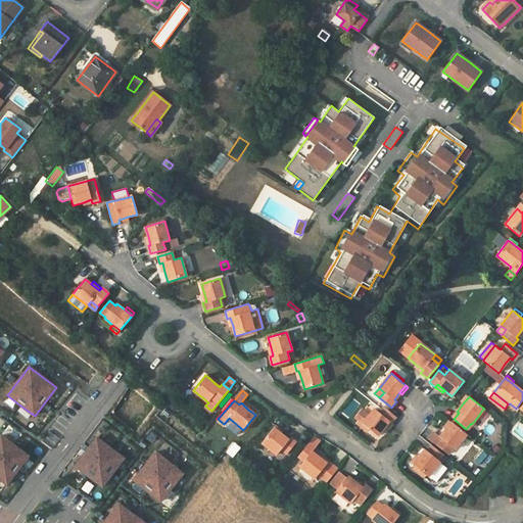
[(250,407),(248,410),(255,415),(257,413),(250,407)]
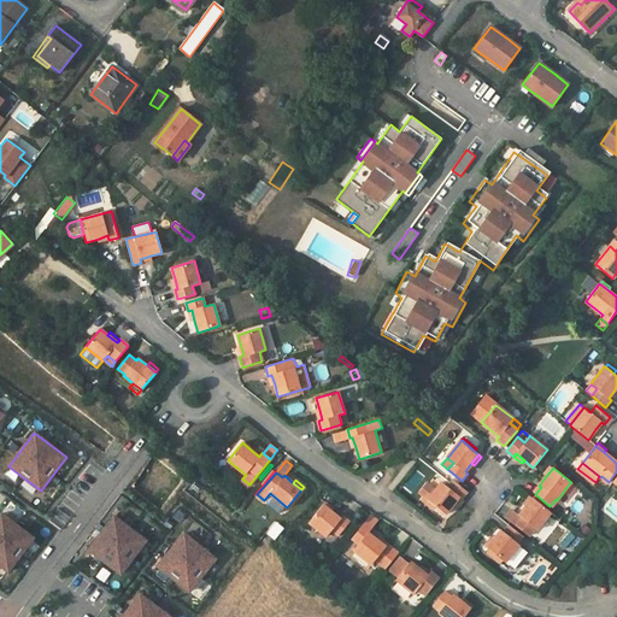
[(430,487),(423,497),(436,506),(446,515),(452,505),(459,497),(462,499),(468,492),(453,480),(448,487),(441,482),(435,491),(430,487)]
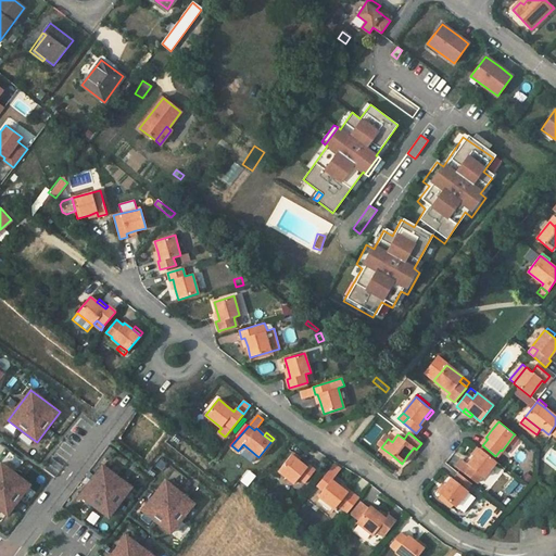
[(514,434),(508,442),(513,444),(518,438),(514,434)]
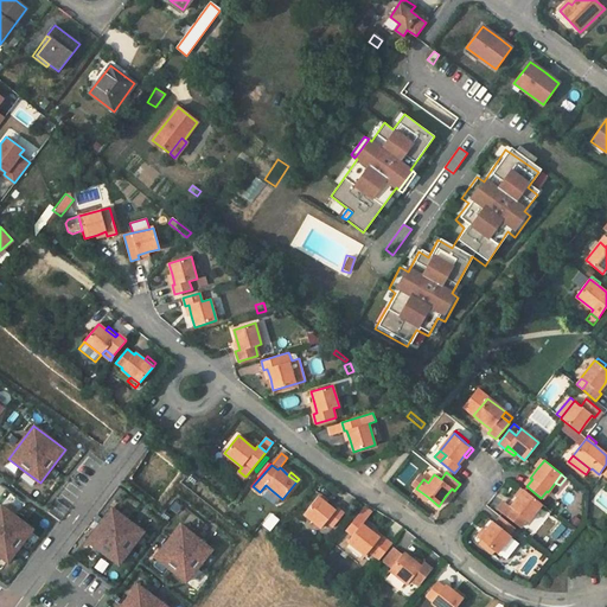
[(420,475),(413,485),(416,489),(423,479),(420,475)]
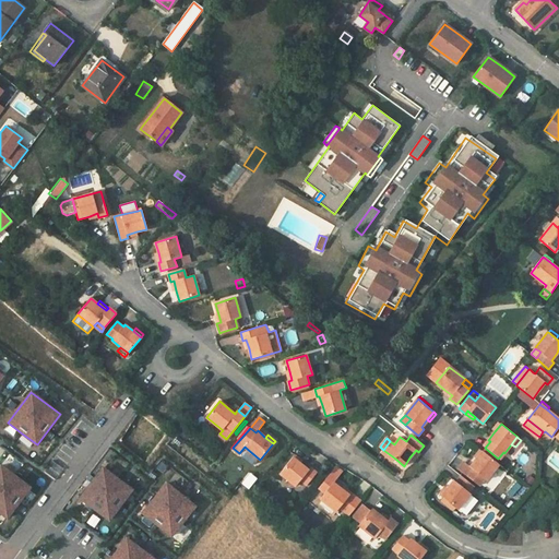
[(260,460),(246,448),(241,453),(241,455),(253,465),(256,465),(260,460)]
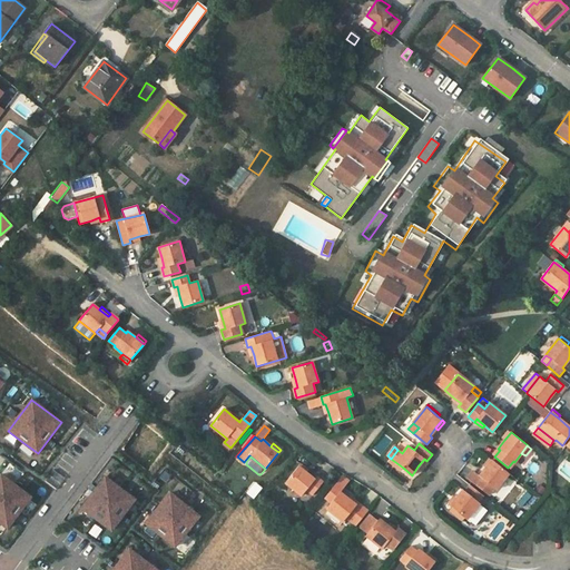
[(490,458),(483,467),(485,468),(492,460),(490,458)]
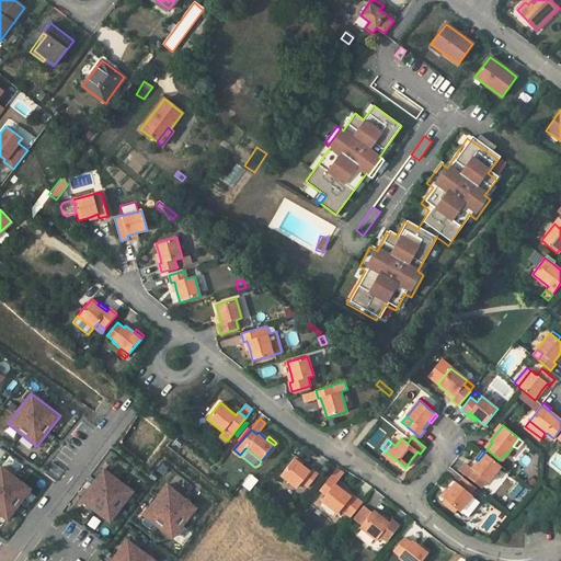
[(385,451),(380,457),(392,466),(397,460),(385,451)]
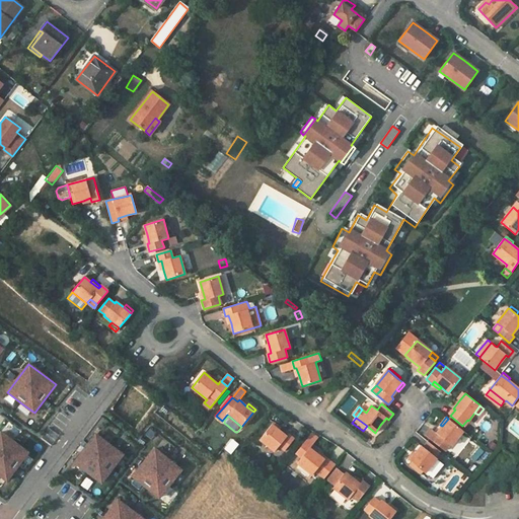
[(442,426),(436,434),(438,435),(434,441),(446,450),(450,445),(451,445),(463,431),(448,419),(442,426)]
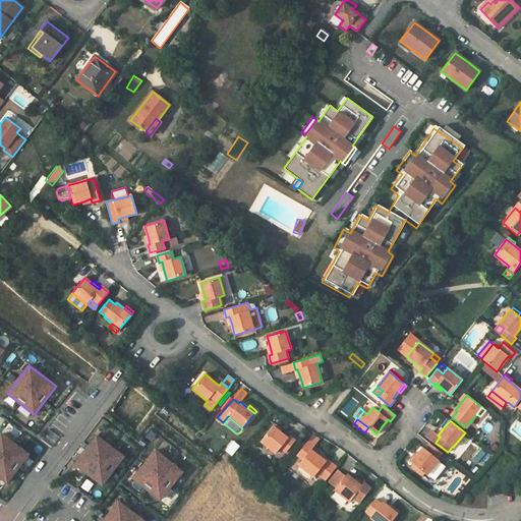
[(275,423),(273,426),(280,431),(282,429),(275,423)]
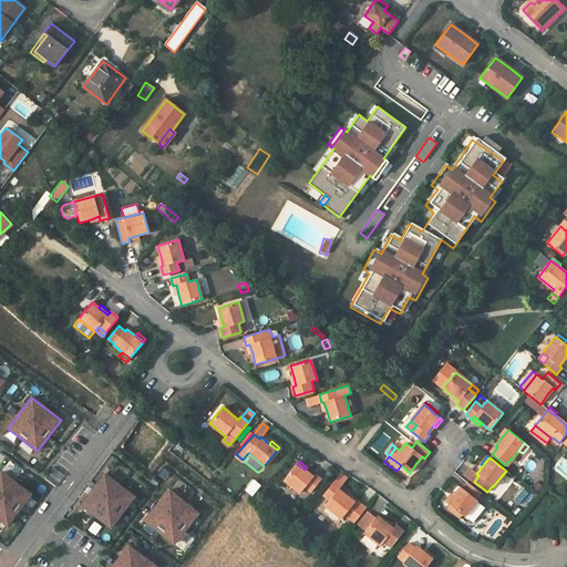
[(297,464),(284,480),(291,486),(300,493),(305,487),(311,493),(321,480),(315,474),(312,476),(305,470),(297,464)]
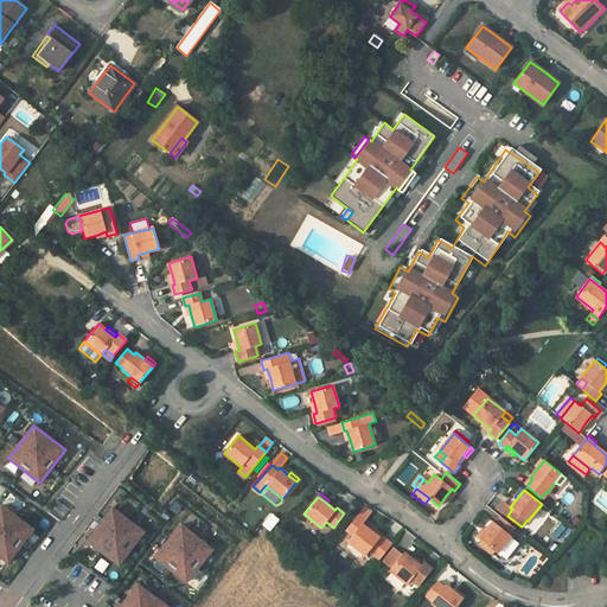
[(0,508),(0,557),(8,563),(32,531),(0,508)]
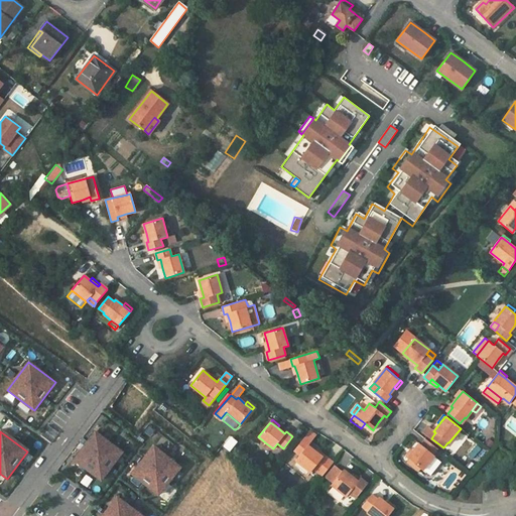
[(309,431),(303,438),(309,443),(315,436),(309,431)]
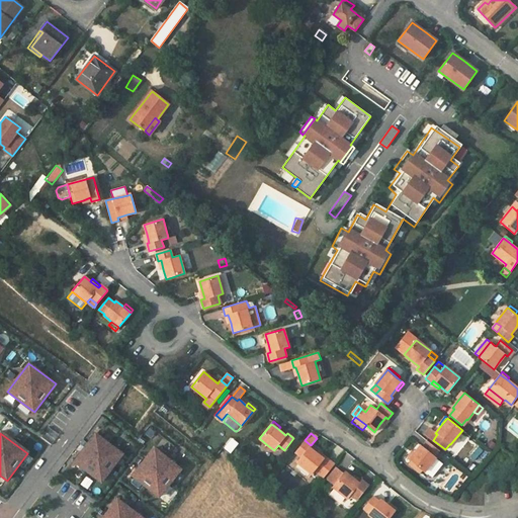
[(95,434),(74,462),(89,473),(101,483),(122,454),(95,434)]
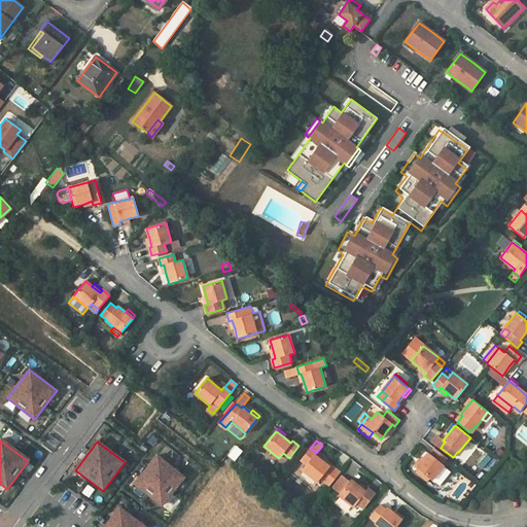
[(264,446),(261,449),(268,455),(271,452),(264,446)]
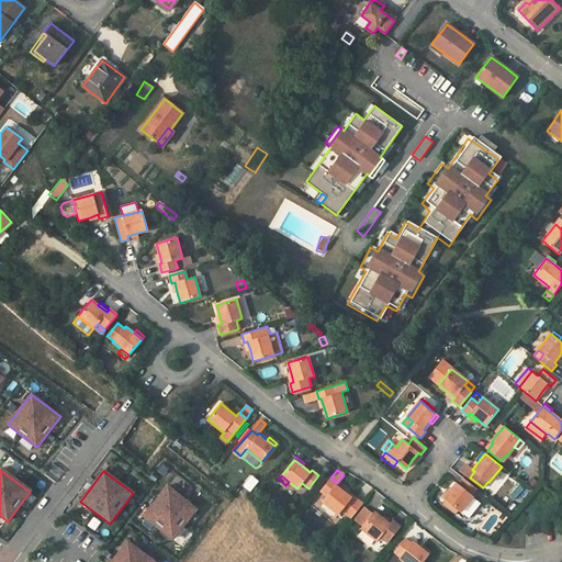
[(330,478),(321,491),(326,495),(322,502),(338,514),(341,510),(351,518),(363,504),(352,495),(350,497),(344,492),(335,485),(337,483),(330,478)]
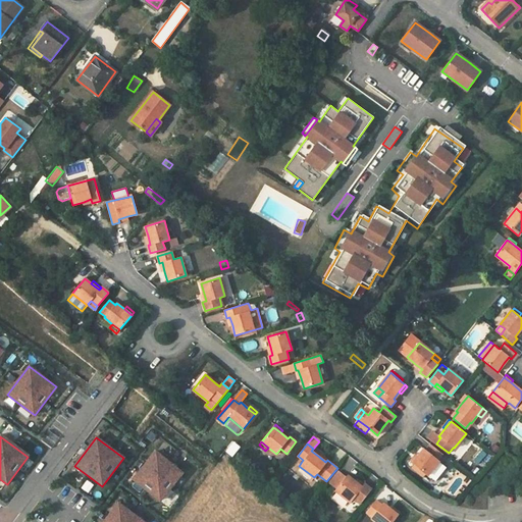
[(418,456),(412,463),(414,465),(425,474),(427,475),(439,461),(438,460),(442,454),(431,444),(426,450),(424,449),(418,456)]
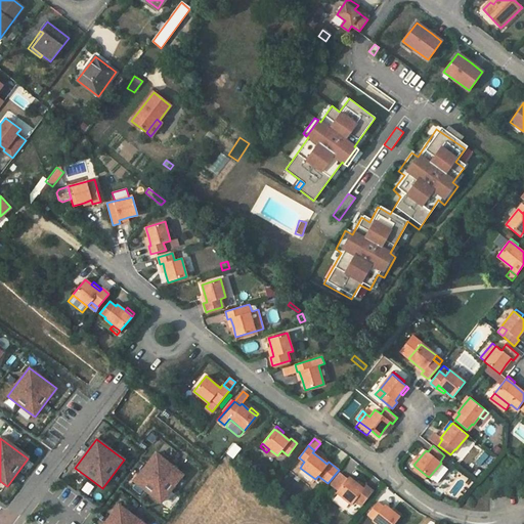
[(497,455),(501,450),(495,445),(491,450),(497,455)]
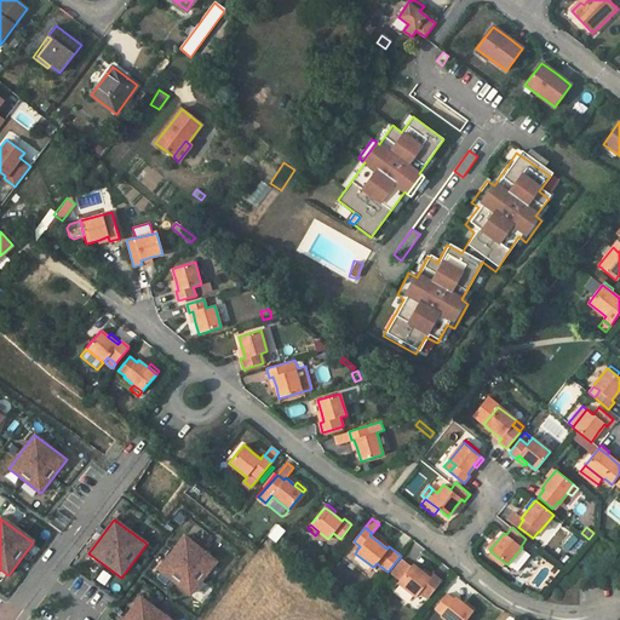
[(171,556),(159,572),(190,596),(216,562),(185,538),(171,556)]
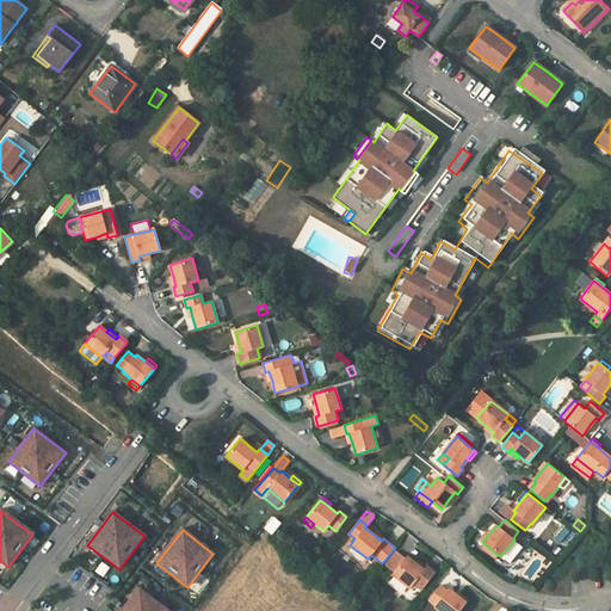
[(487,531),(480,541),(482,542),(489,534),(487,531)]
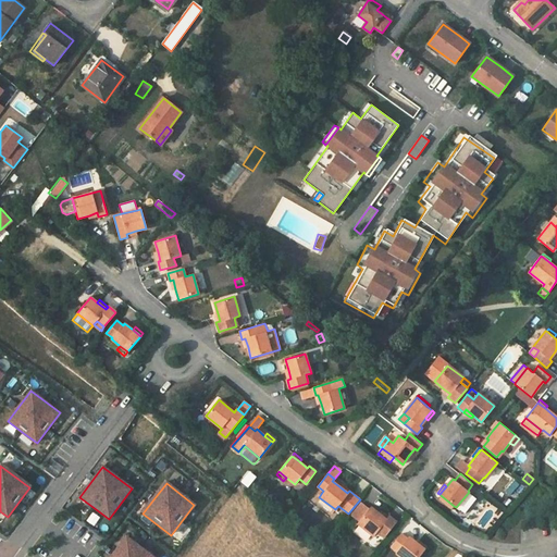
[(442,496),(440,498),(452,509),(454,506),(442,496)]
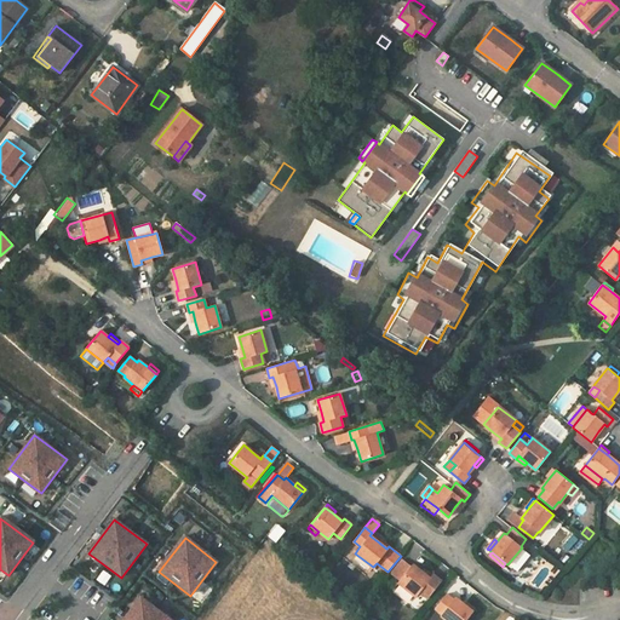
[(403,560),(392,573),(401,579),(411,567),(403,560)]
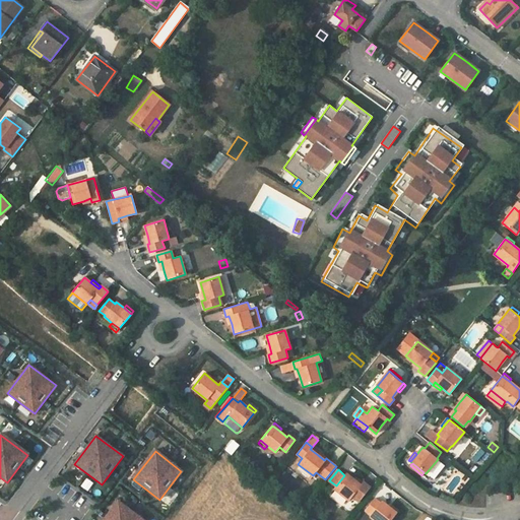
[(336,485),(334,489),(349,500),(352,496),(359,502),(370,488),(363,481),(363,482),(361,484),(354,479),(346,473),(344,475),(336,485)]
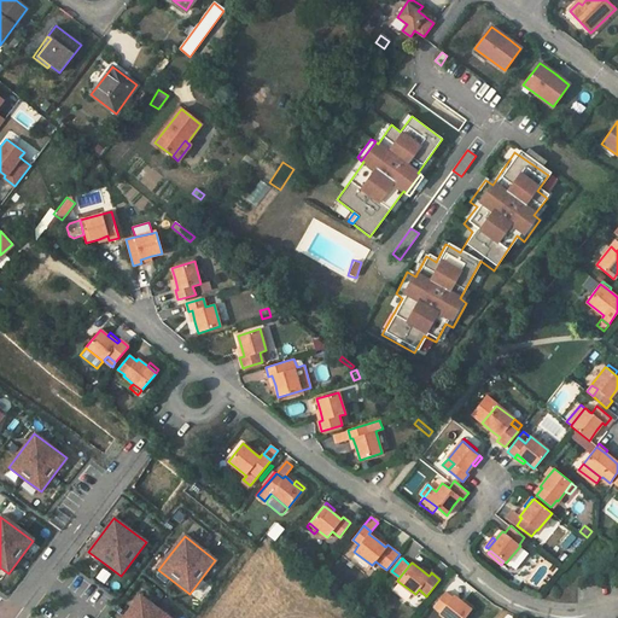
[(445,593),(433,607),(441,612),(439,614),(444,617),(464,617),(471,610),(462,602),(454,595),(452,598),(445,593)]
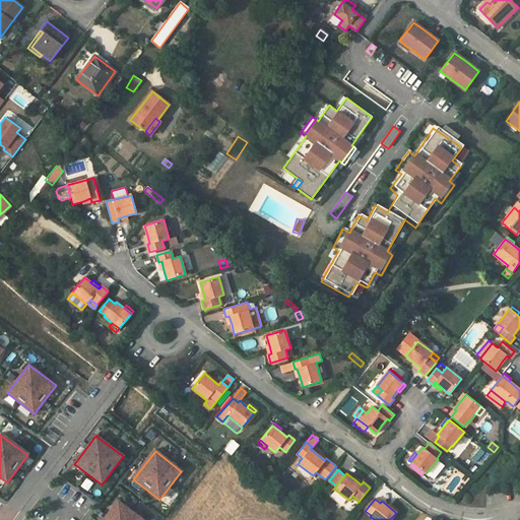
[(108,517),(105,519),(142,519),(119,502),(108,517)]
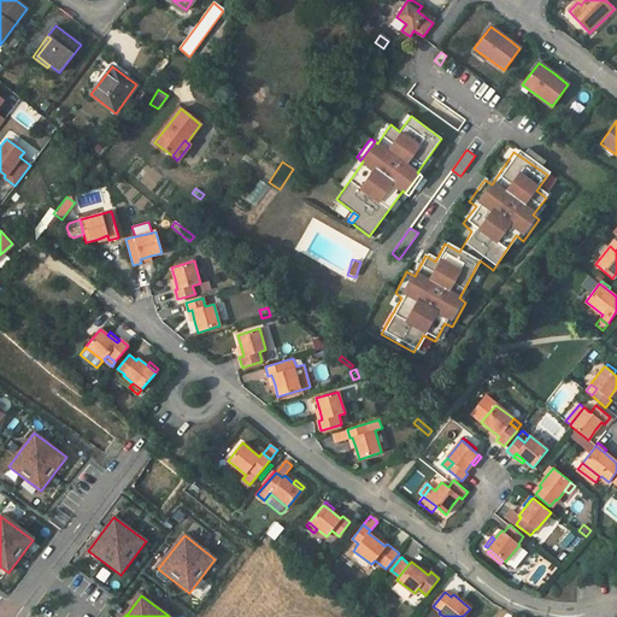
[(464,599),(462,601),(470,609),(472,606),(464,599)]
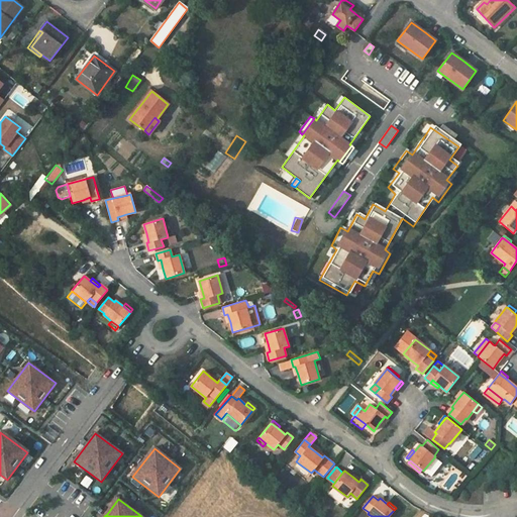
[(307,504),(303,509),(309,513),(313,508),(307,504)]
